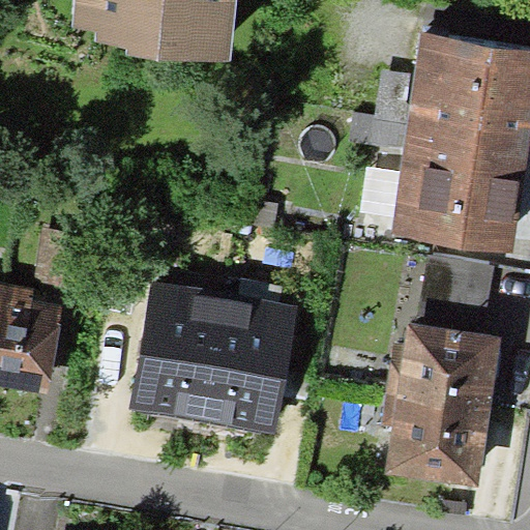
[(75,0),(72,28),(96,30),(95,41),(129,46),(128,53),(230,64),(237,0),(75,0)]
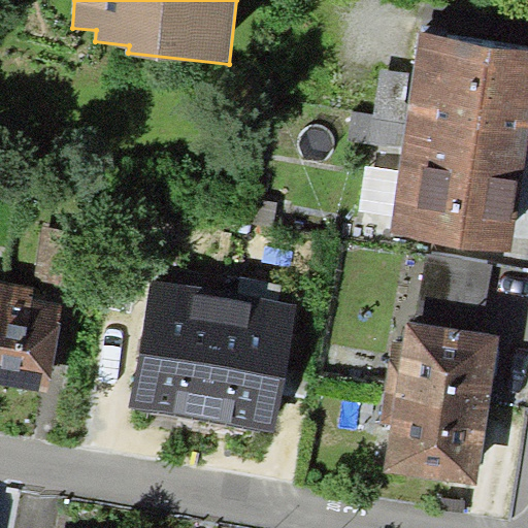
[(406,125),(404,137),(526,155),(527,142),(527,50),(420,34),(415,73),(406,125)]
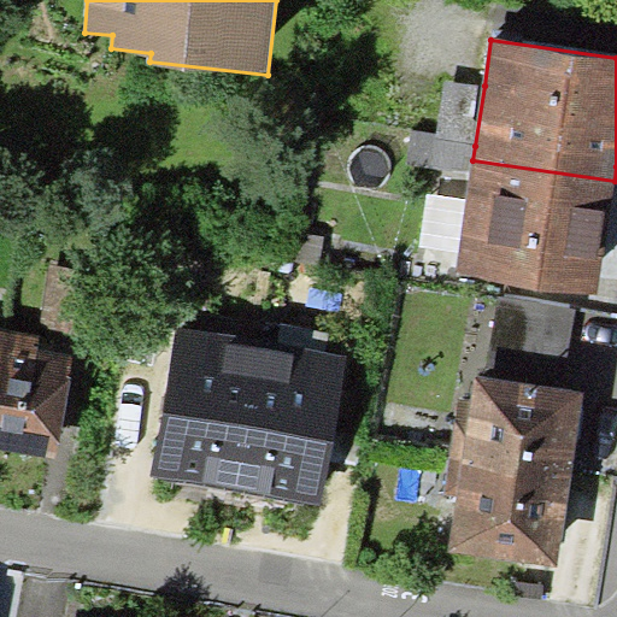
[(475,146),(485,86),(445,78),(436,133),(435,140),(475,146)]
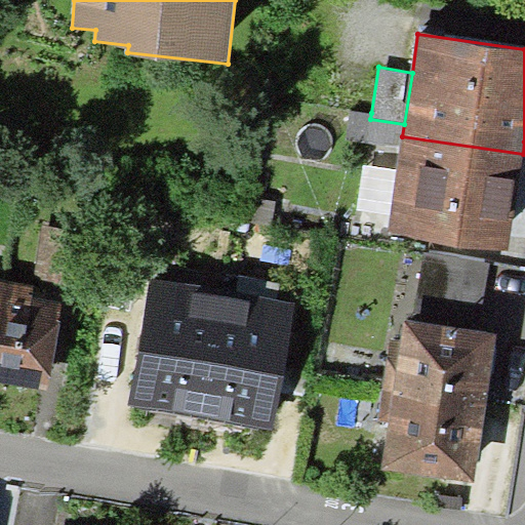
[(348,139),(401,148),(402,136),(404,124),(370,119),(371,113),(352,111),(348,139)]
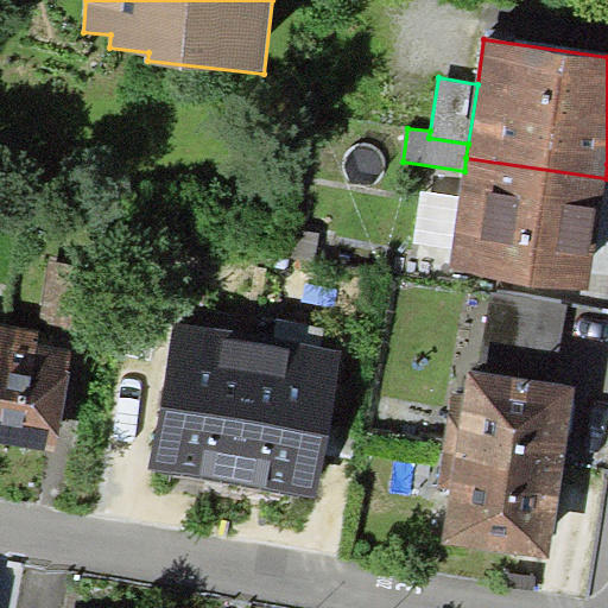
[(589,291),(606,178),(466,158),(464,171),(461,197),(453,248),(450,271),(589,291)]
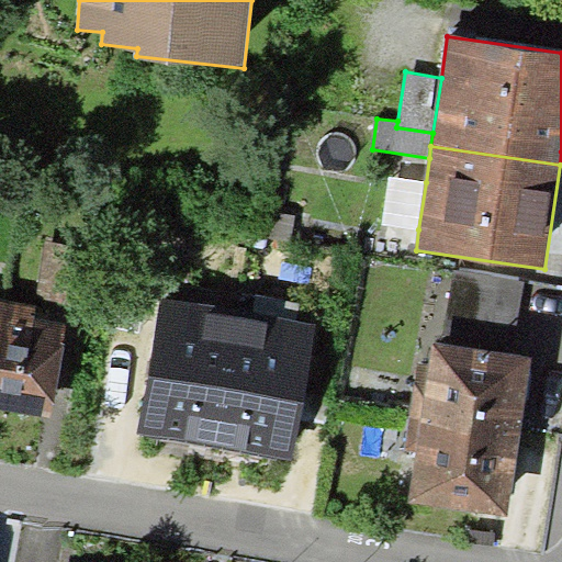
[(418,229),(426,182),(390,177),(382,223),(418,229)]
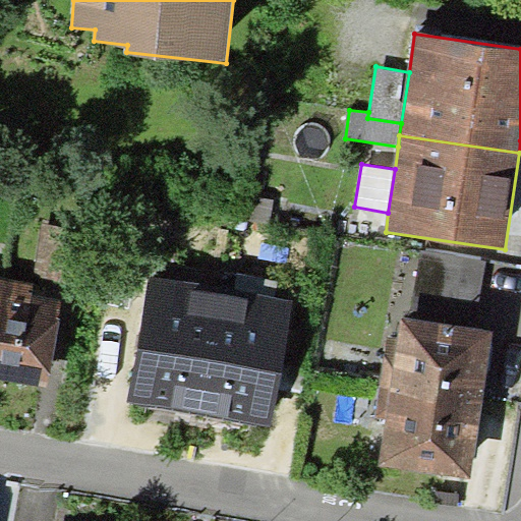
[(419,249),(409,319),(476,329),(486,259),(419,249)]
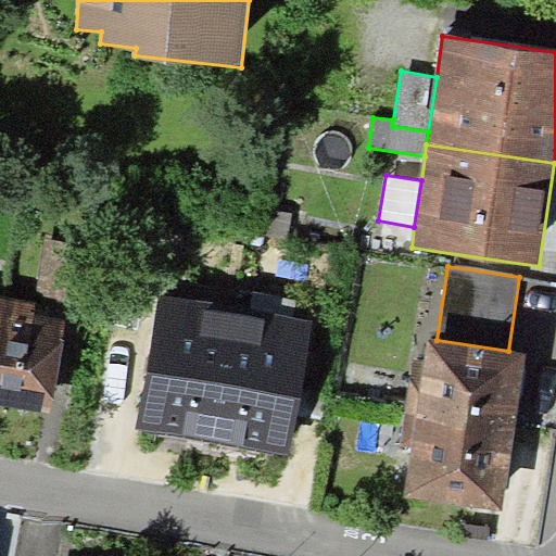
[(2,294),(0,307),(0,403),(50,412),(66,319),(33,314),(35,300),(2,294)]
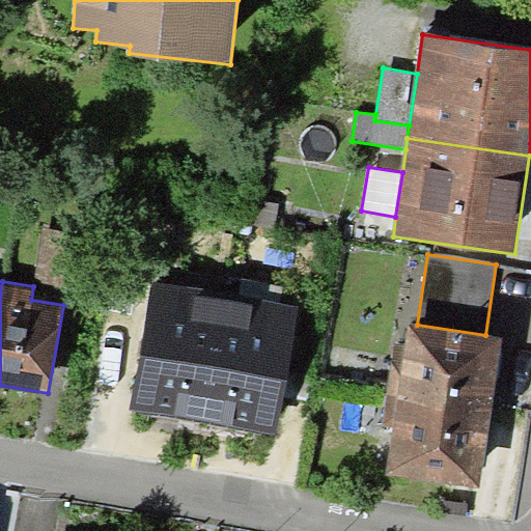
[(130,409),(203,422),(226,294),(152,281),(130,409)]
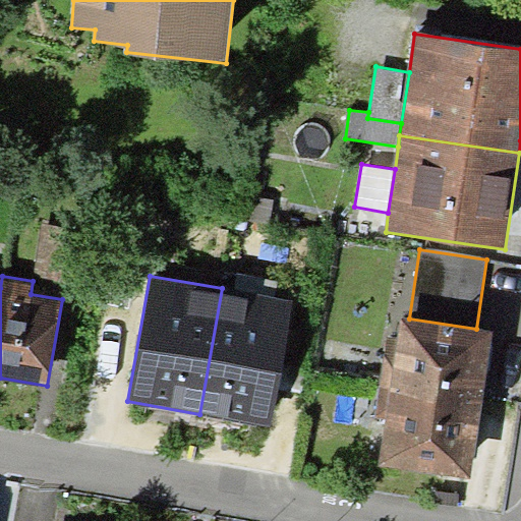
[(293,301),(222,288),(199,414),(271,427),(293,301)]
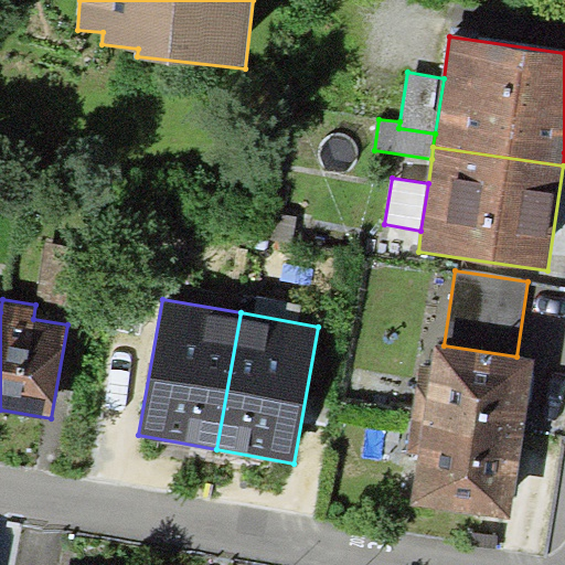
[(420,365),(412,418),(524,436),(536,360),(516,356),(444,345),(434,344),(430,366),(420,365)]
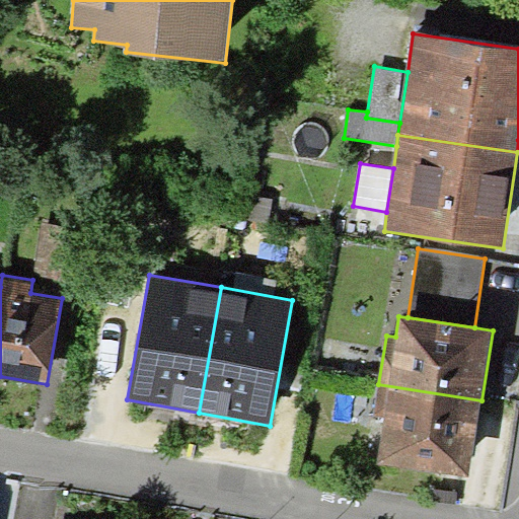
[(482,400),(378,384),(374,416),(384,418),(377,464),(468,477),(471,457),(473,457),(482,400)]
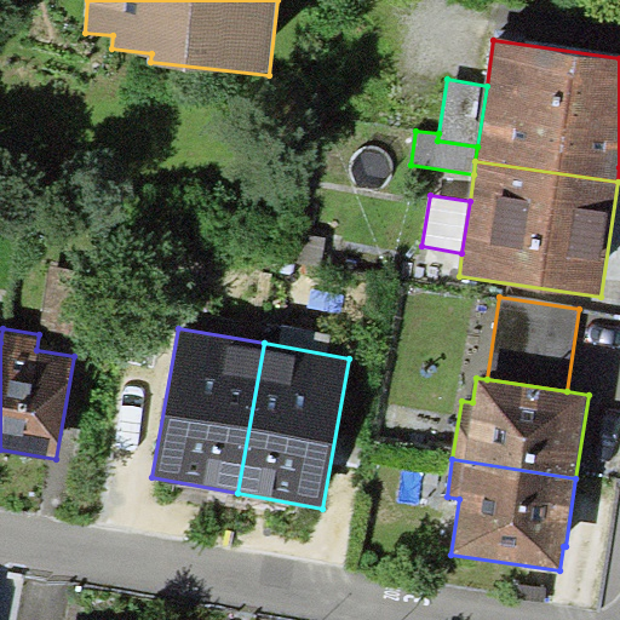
All buildings are outlined.
